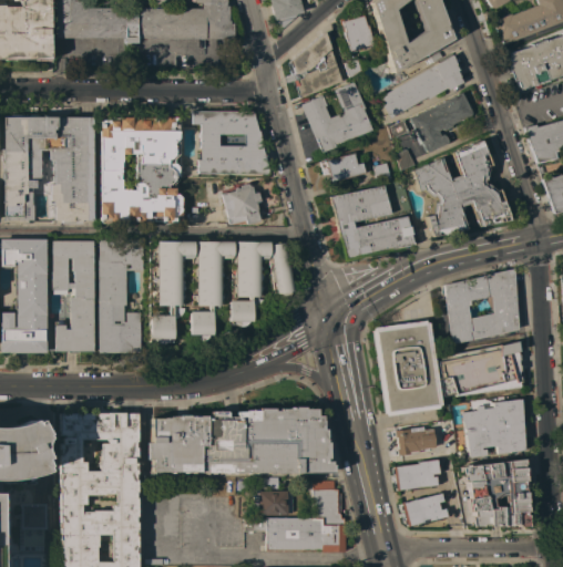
[(0,59),(0,3),(7,3),(7,4),(8,4),(8,7),(23,7),(23,1),(17,1),(17,0),(52,0),(52,59),(0,59)]
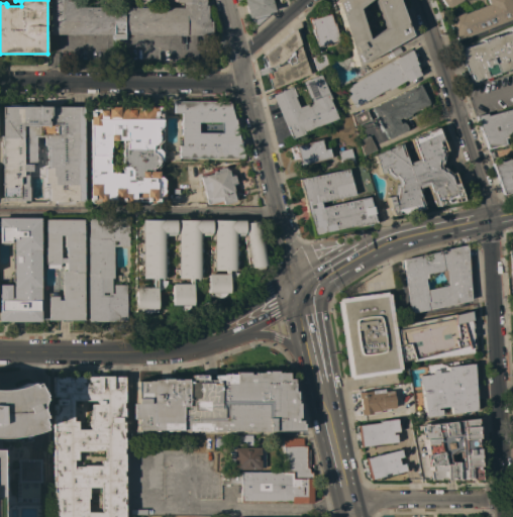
[(115,39),(115,35),(53,34),(53,0),(208,0),(208,2),(212,2),(212,21),(214,21),(214,36),(126,35),(126,39),(115,39)]
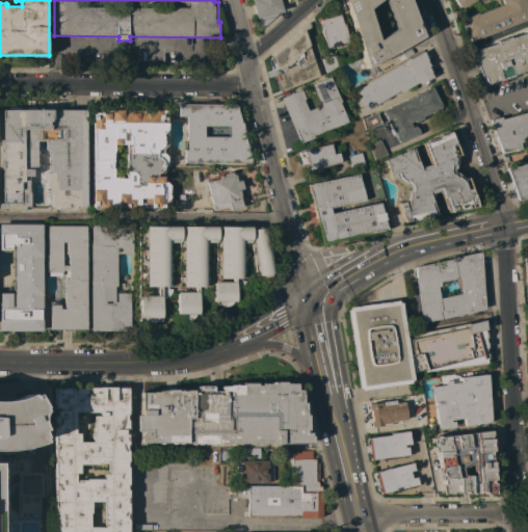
[(282,0),(285,11),(259,19),(254,0),(282,0)]
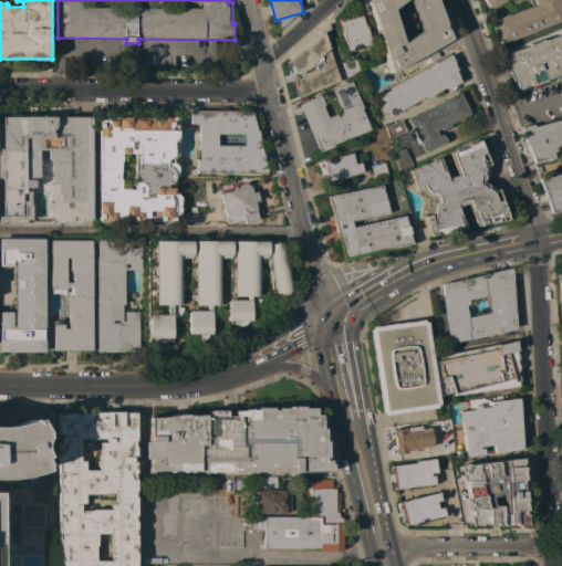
[(371,2),(373,0),(437,0),(451,39),(437,46),(438,50),(404,69),(403,67),(392,74),(371,2)]
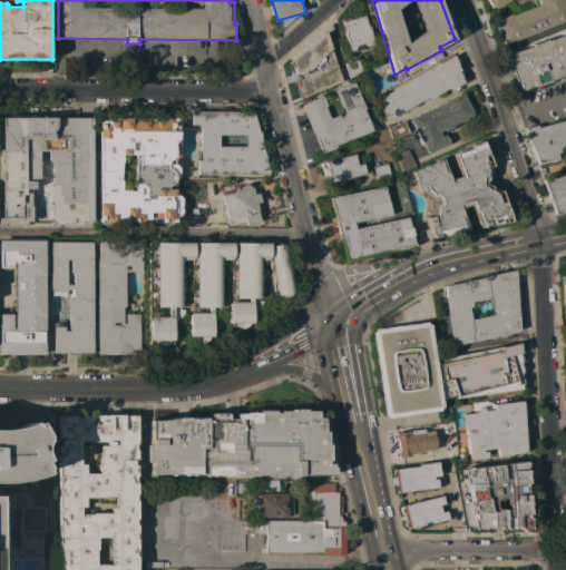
[(514,0),(497,10),(490,0),(514,0)]
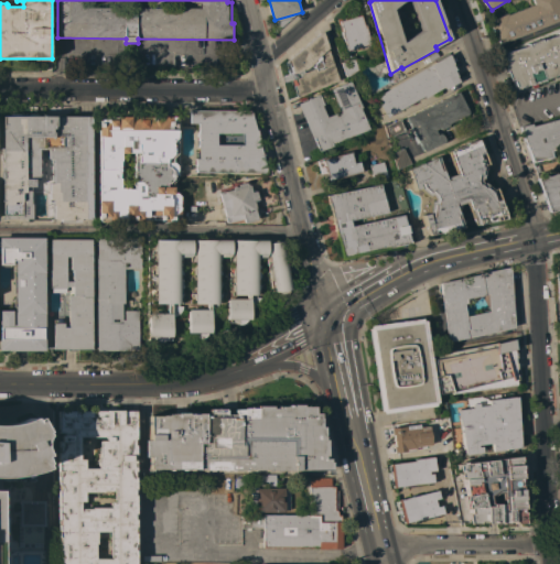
[(559,22),(503,44),(501,36),(498,38),(493,21),(510,13),(510,15),(538,4),(537,3),(536,2),(535,0),(559,0),(559,22)]
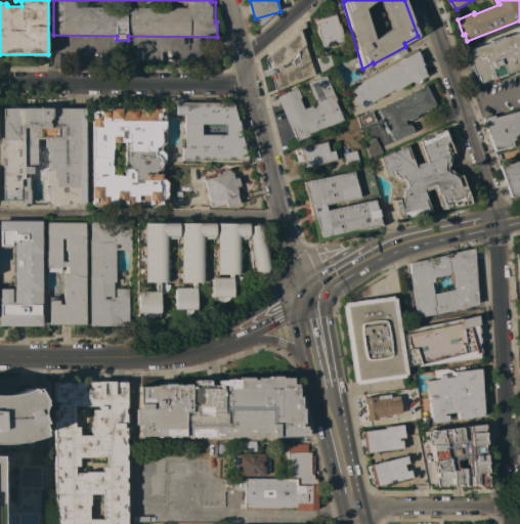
[(323,47),(315,17),(321,15),(322,18),(339,14),(346,41),(323,47)]
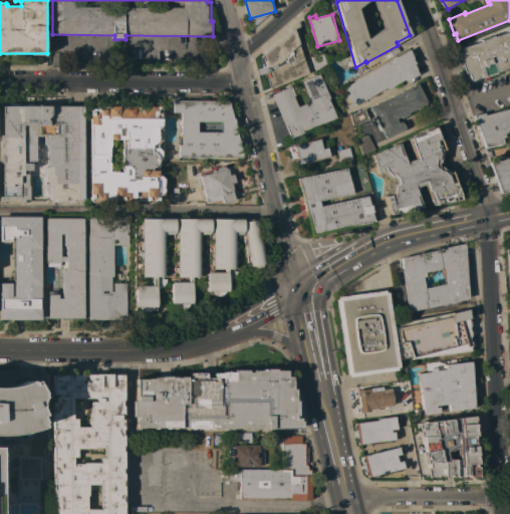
[(303,51),(304,51),(311,72),(310,72),(310,73),(273,88),(270,73),(277,70),(276,67),(289,62),(287,57),(279,64),(278,63),(268,67),(265,54),(296,28),(303,51)]
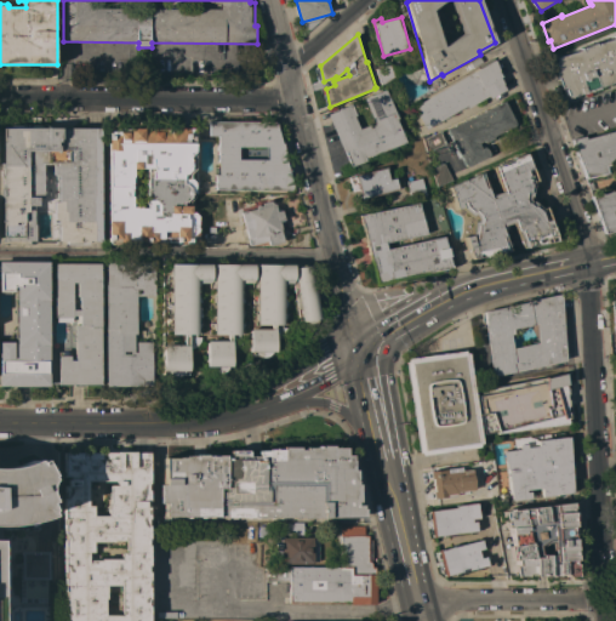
[(566,87),(564,89),(558,72),(560,70),(557,60),(583,50),(583,49),(598,44),(598,45),(615,40),(615,81),(599,87),(600,89),(593,91),(594,96),(589,97),(588,93),(587,93),(587,92),(570,98),(566,87)]
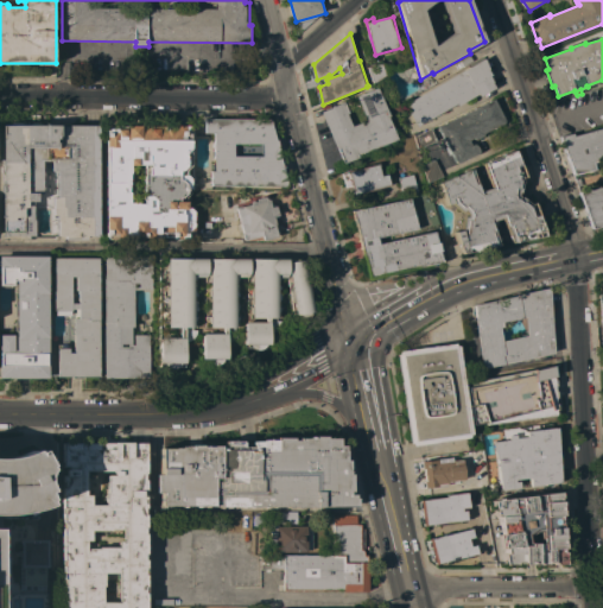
[(459,103),(420,127),(412,113),(408,103),(487,58),(492,70),(490,70),(494,76),(492,76),(495,82),(495,83),(499,89),(483,97),(481,94),(461,106),(459,103)]
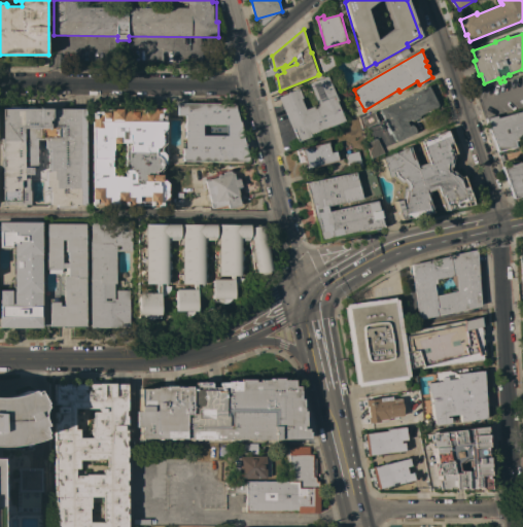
[(338,67),(326,71),(321,59),(334,55),(338,67)]
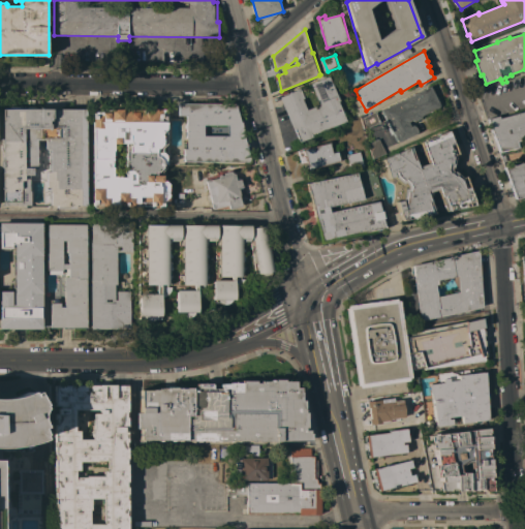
[(341,101),(340,101),(347,121),(313,135),(314,137),(302,143),(297,130),(296,130),(282,98),(302,90),(306,98),(305,99),(309,110),(321,104),(313,84),(332,76),(341,101)]
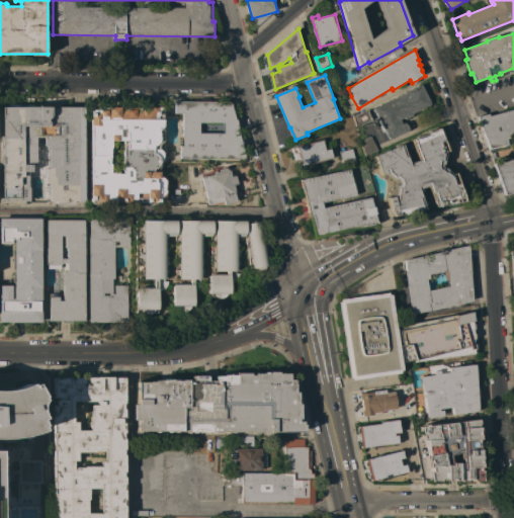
[(394,140),(392,140),(391,138),(387,131),(386,132),(382,126),(384,125),(376,108),(424,84),(432,103),(430,105),(415,114),(415,115),(413,116),(407,119),(406,118),(402,119),(404,123),(406,122),(409,124),(410,126),(411,131),(394,140)]
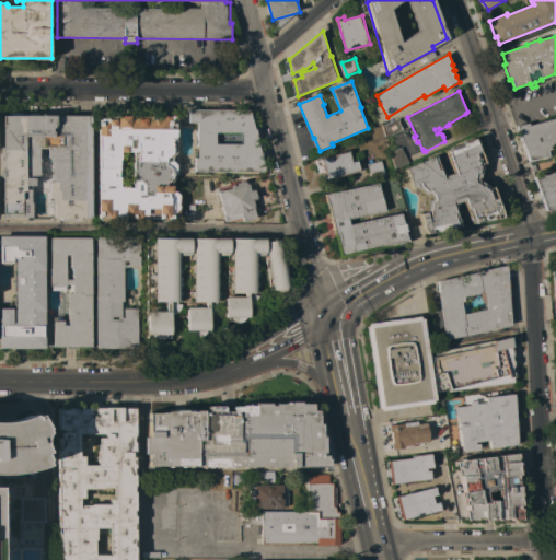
[(197,171),(197,158),(200,158),(200,123),(192,123),(193,109),(252,111),(256,127),(257,127),(256,121),(259,120),(266,144),(261,146),(267,172),(197,171)]
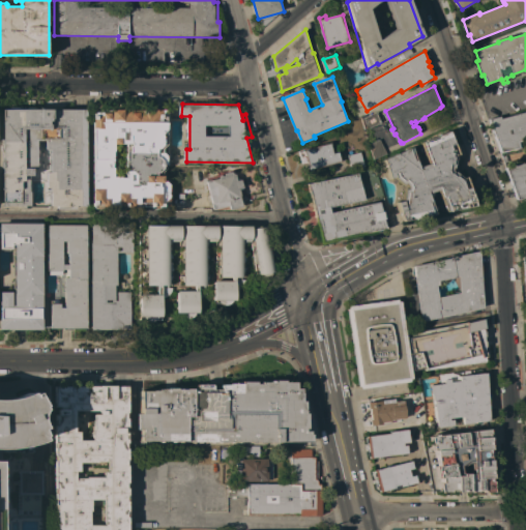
[(88,206),(78,206),(78,208),(59,208),(59,206),(52,206),(52,187),(49,187),(49,172),(52,172),(52,150),(48,150),(48,141),(39,141),(39,169),(34,169),(34,176),(31,176),(31,192),(32,192),(32,206),(4,205),(5,109),(88,109),(88,206)]
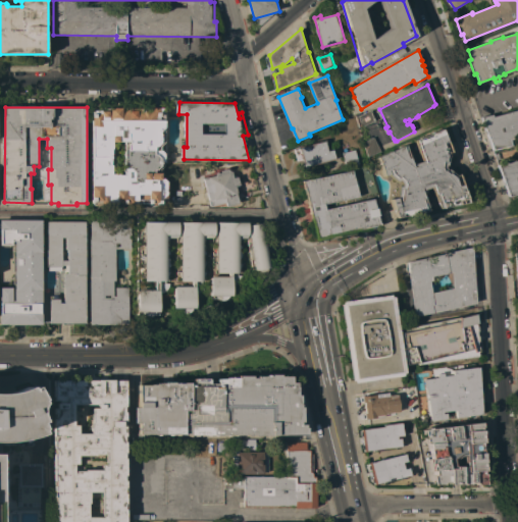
[(94,204),(94,108),(165,108),(165,166),(162,169),(161,174),(165,175),(165,178),(166,178),(169,181),(168,205),(97,205),(94,204)]
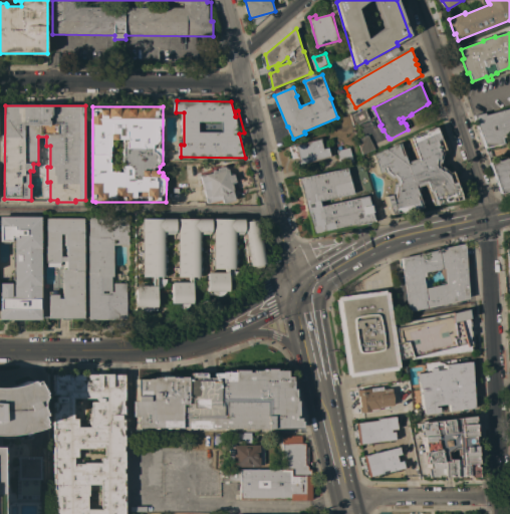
[(487,113),(487,115),(509,108),(509,192),(503,194),(492,163),(509,159),(509,136),(504,138),(506,144),(505,144),(505,145),(499,147),(499,146),(487,149),(476,116),(477,116),(487,113)]
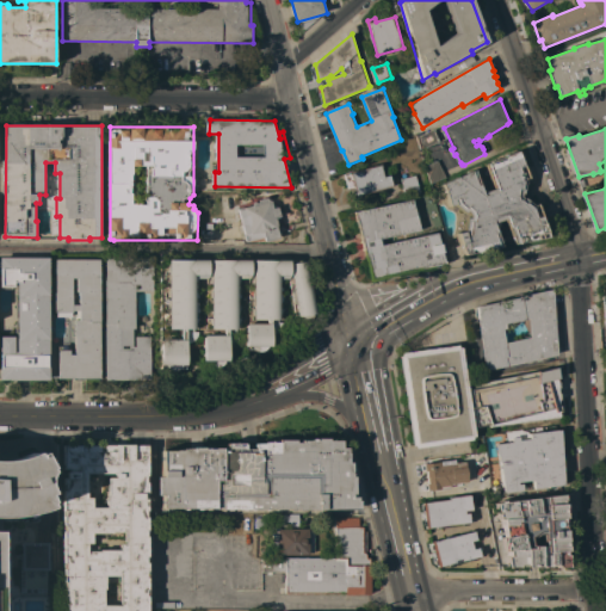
[(428,148),(424,137),(437,130),(441,141),(428,148)]
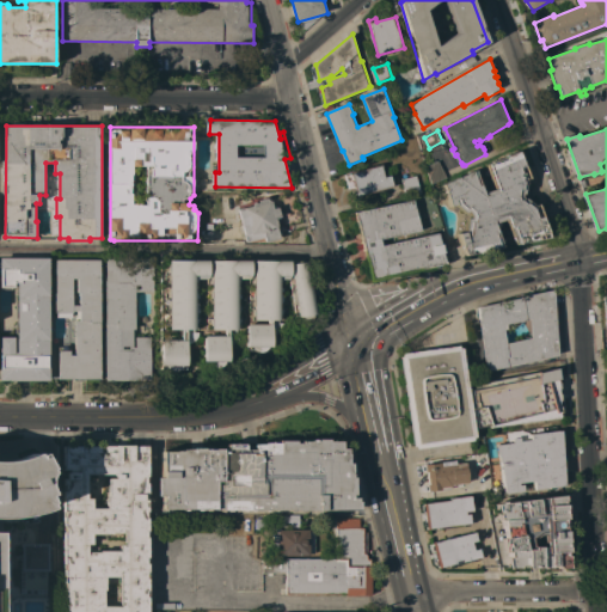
[(526,193),(526,194),(523,194),(523,197),(526,200),(527,199),(537,206),(539,204),(551,238),(517,245),(513,228),(508,220),(498,224),(500,232),(504,248),(501,249),(467,257),(460,234),(467,232),(470,219),(472,219),(472,215),(472,214),(470,212),(468,214),(460,207),(459,204),(453,207),(446,184),(478,171),(482,183),(488,193),(498,189),(490,165),(521,152),(526,167),(523,167),(528,182),(526,193)]
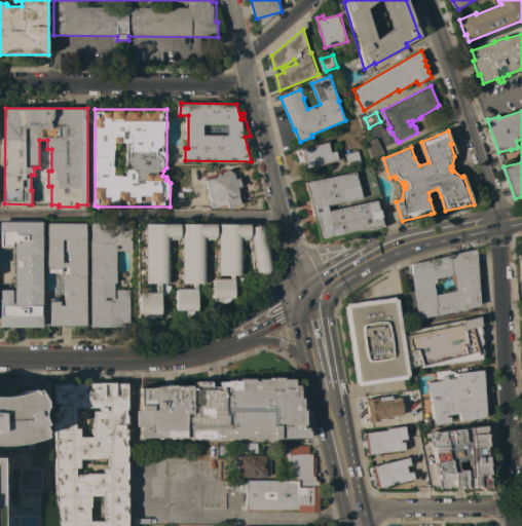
[(385,152),(373,158),(369,143),(379,139),(385,152)]
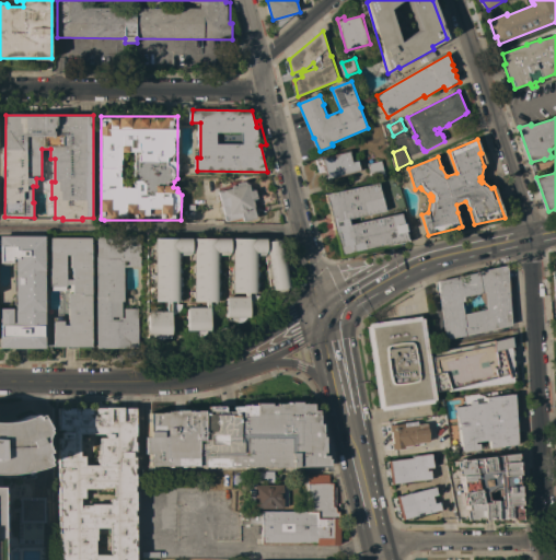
[(328,181),(326,172),(321,173),(317,160),(325,158),(351,151),(355,162),(359,161),(361,170),(362,168),(362,171),(328,181)]
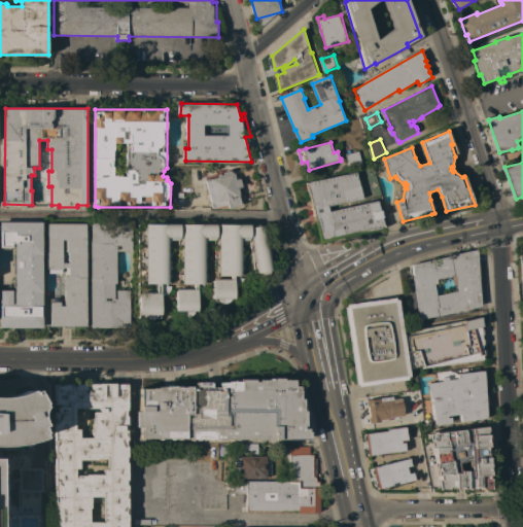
[(364,168),(352,171),(348,154),(360,151),(364,168)]
